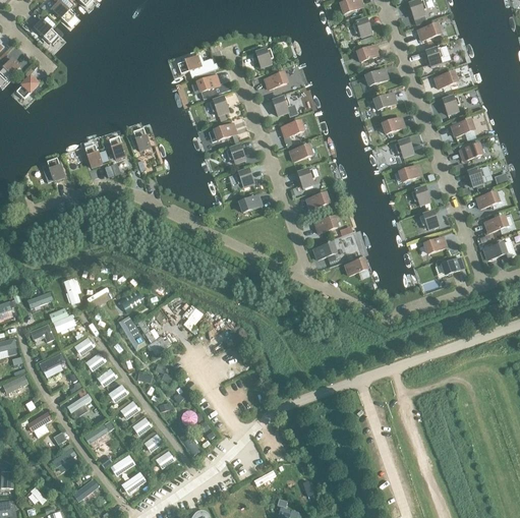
[(343,13),(361,6),(359,0),(348,0),(340,3),(343,13)]
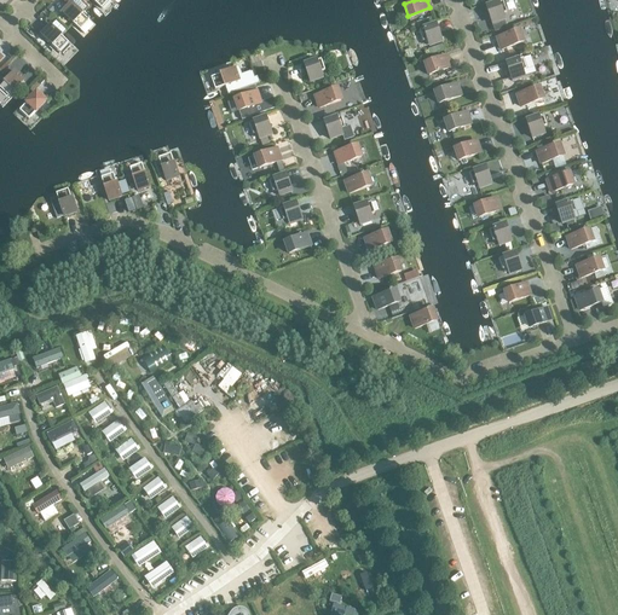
[(498,0),(485,4),(491,22),(494,29),(506,24),(503,17),(501,11),(506,10),(502,0),(498,0)]
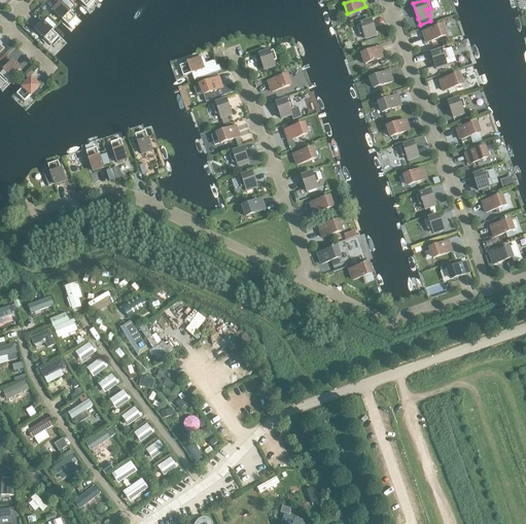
[(68,24),(75,15),(60,1),(53,9),(68,24)]
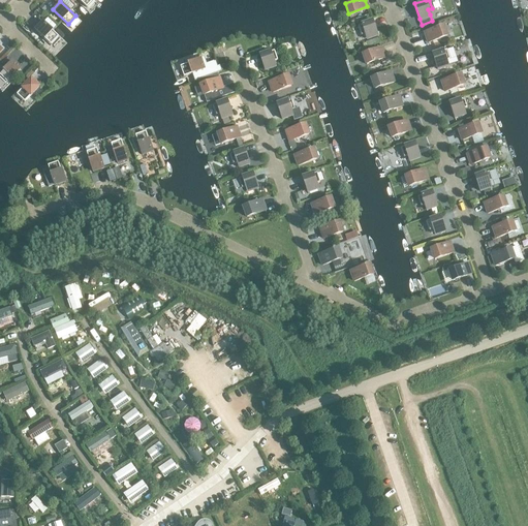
[(354,17),(355,22),(370,17),(368,12),(354,17)]
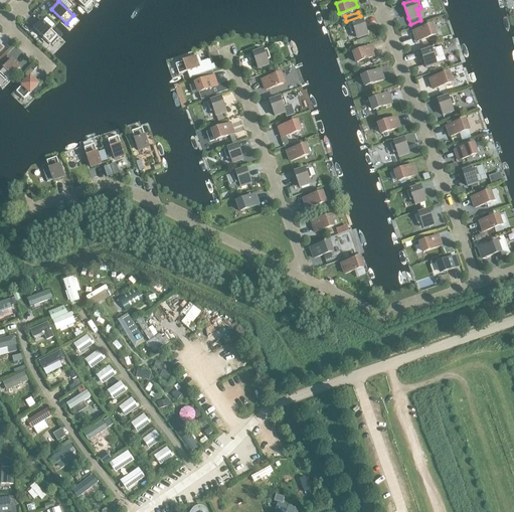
[(41,19),(34,27),(48,41),(56,33),(49,27),(53,23),(45,15),(41,19)]
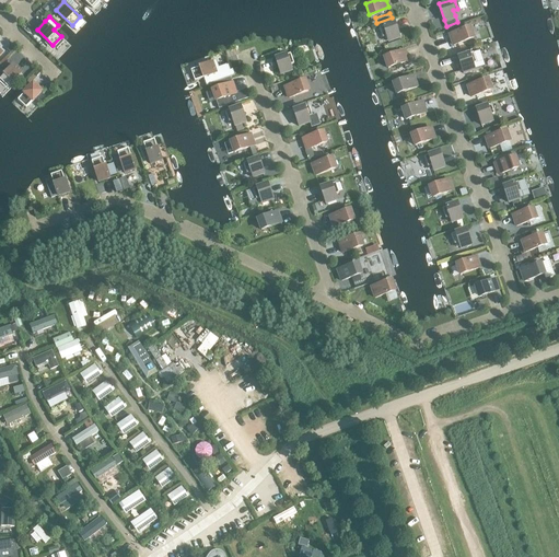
[(387,39),(398,35),(393,20),(379,25),(382,35),(386,34),(387,39)]
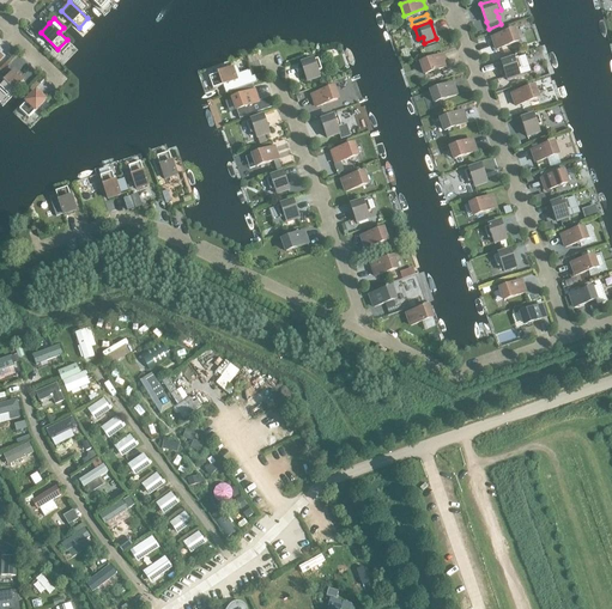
[(496,47),(517,40),(513,28),(491,35),(496,47)]
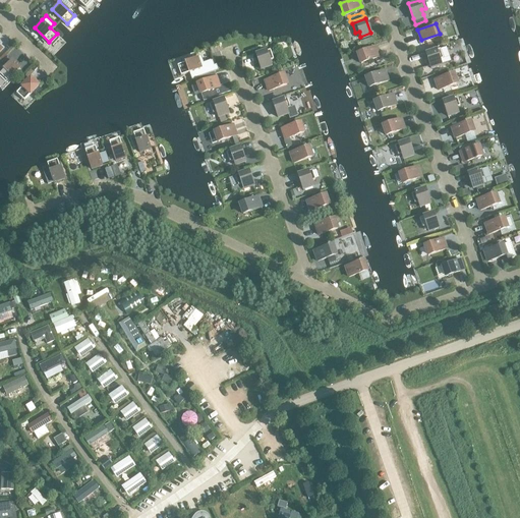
[(360,44),(366,42),(372,40),(372,38),(371,35),(358,39),(360,44)]
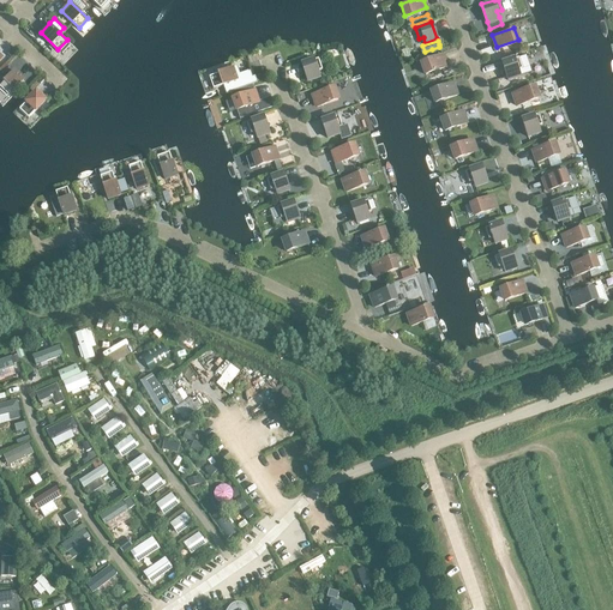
[(425,72),(446,65),(442,53),(420,60),(425,72)]
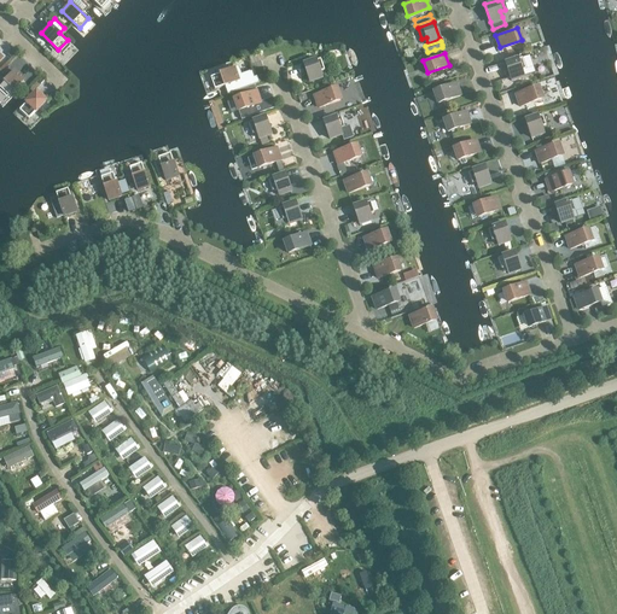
[(521,68),(524,66),(521,56),(505,62),(510,79),(523,74),(521,68)]
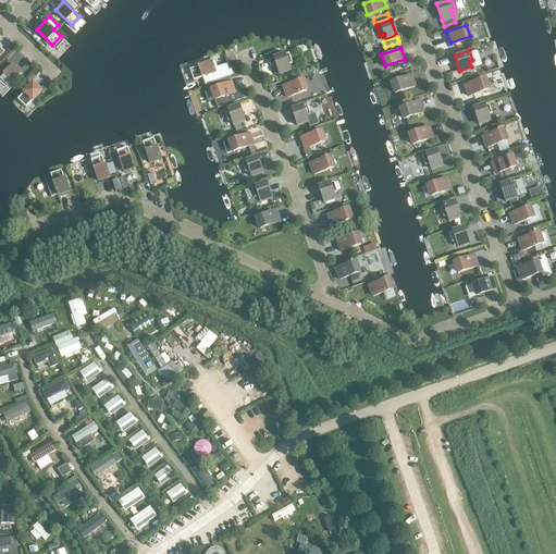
[(287,62),(292,61),(287,51),(273,56),(278,72),(289,68),(287,62)]
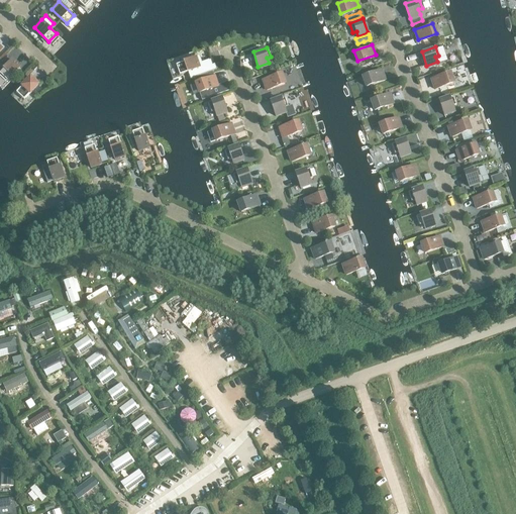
[(195,56),(175,63),(179,73),(187,70),(190,76),(216,68),(214,62),(211,63),(210,58),(208,58),(201,60),(199,54),(195,56)]
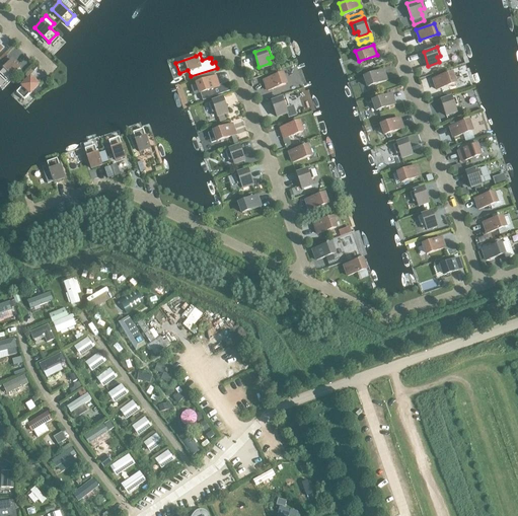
[(0,75),(5,80),(19,65),(11,58),(0,69),(0,75)]
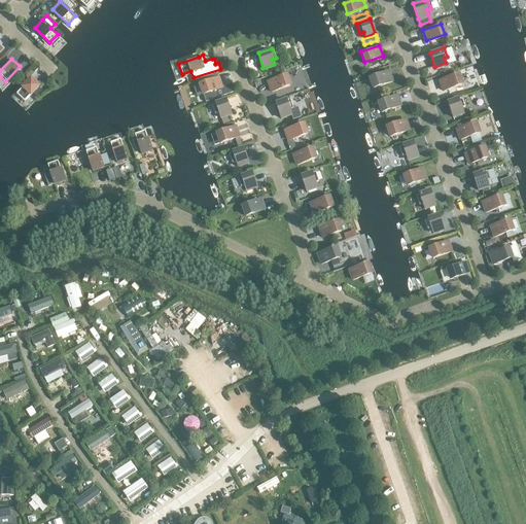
[(373,86),(391,79),(388,69),(369,75),(373,86)]
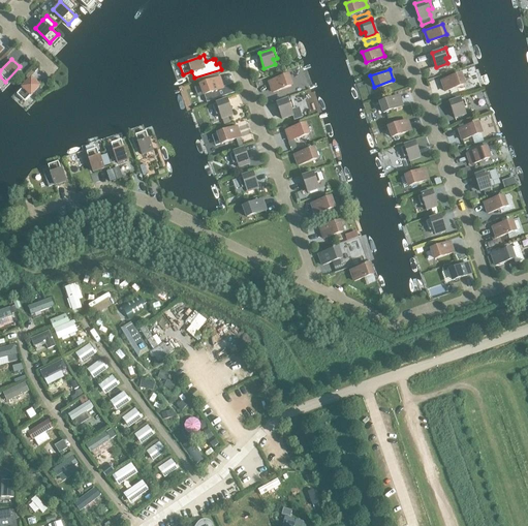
[(444,89),(463,83),(460,72),(440,79),(444,89)]
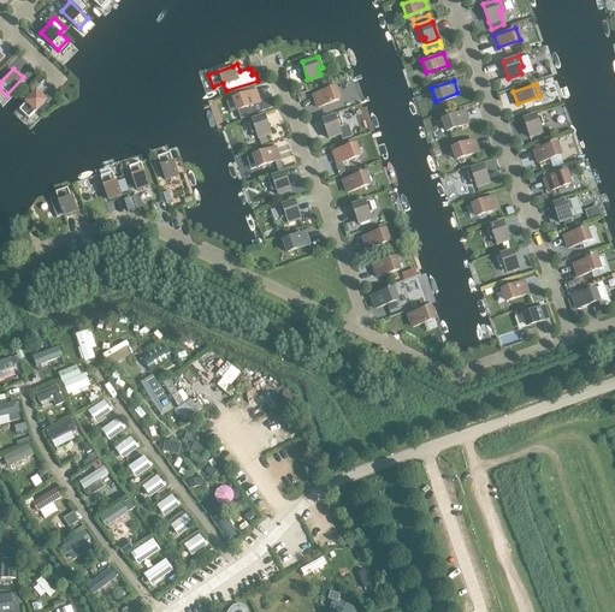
[(317,105),(338,97),(335,85),(312,93),(317,105)]
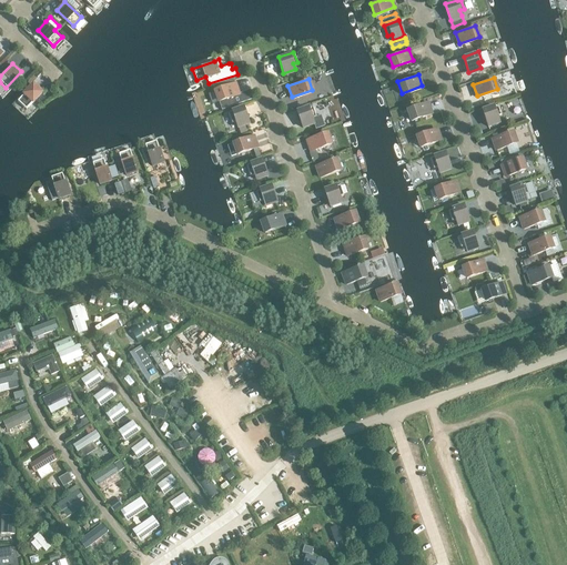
[(215,89),(208,92),(211,102),(219,100),(221,99),(224,107),(252,97),(250,88),(238,91),(234,81),(214,89),(215,89)]
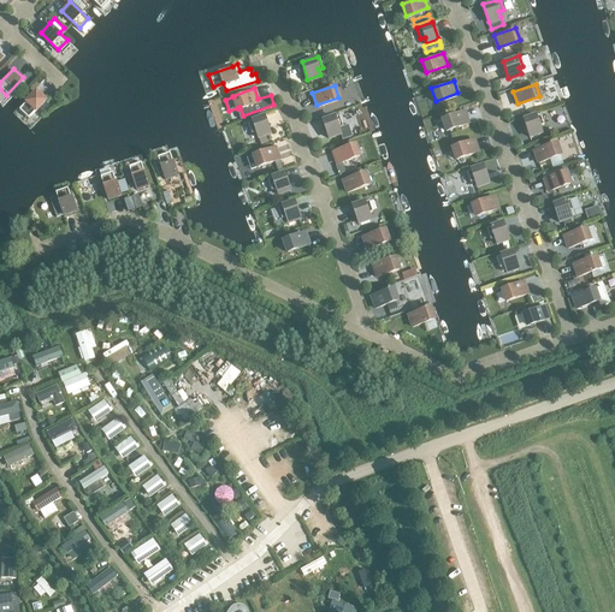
[(28,116),(45,99),(35,89),(18,107),(28,116)]
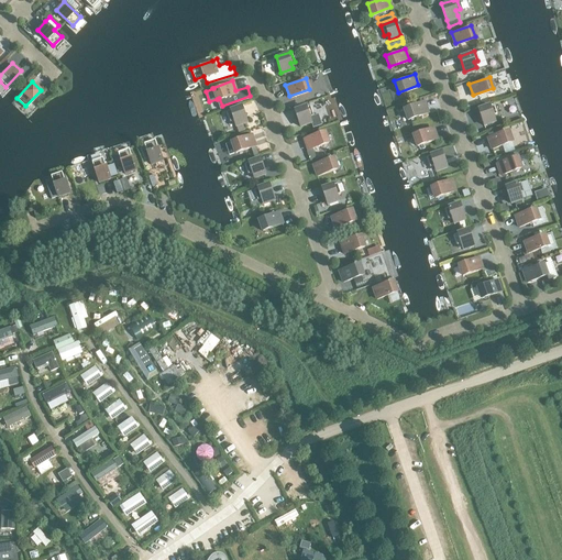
[(407,118),(427,111),(423,100),(404,107),(407,118)]
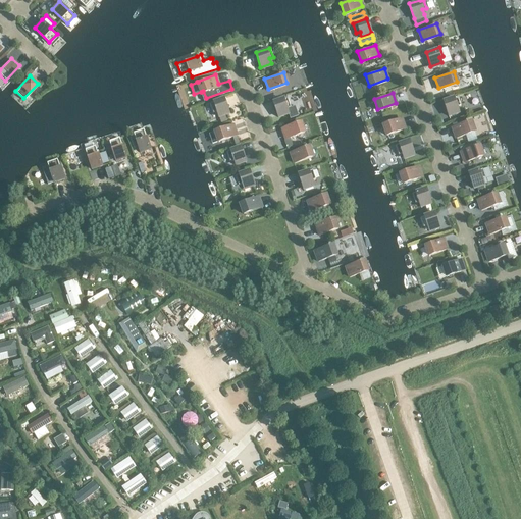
[(456,106),(460,104),(457,95),(443,100),(448,114),(458,110),(456,106)]
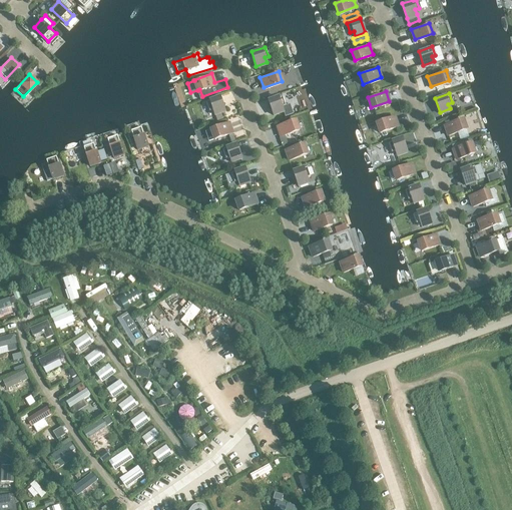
[(282,94),(268,99),(273,113),(283,109),(284,113),(292,110),(289,102),(285,103),(282,94)]
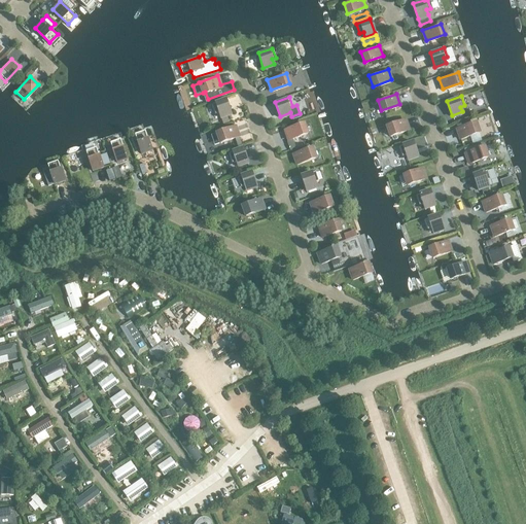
[(220,116),(231,112),(225,98),(211,103),(215,112),(218,111),(220,116)]
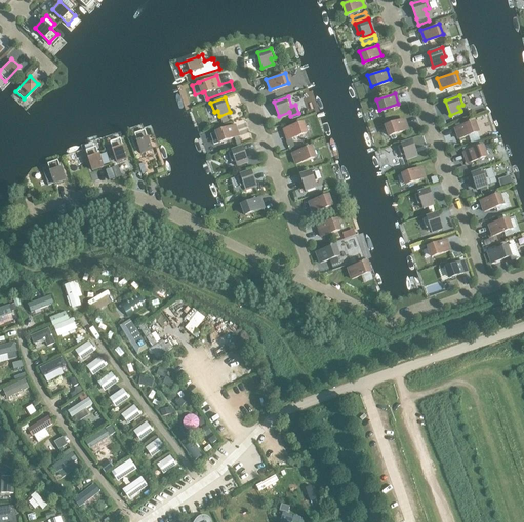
[(388,134),(407,127),(403,117),(385,124),(388,134)]
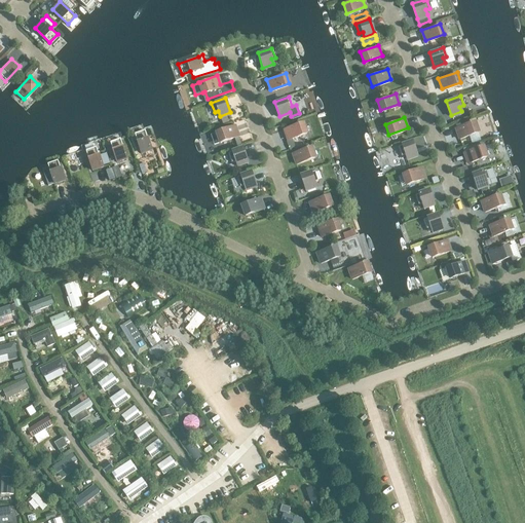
[(458,137),(478,131),(474,120),(455,126),(458,137)]
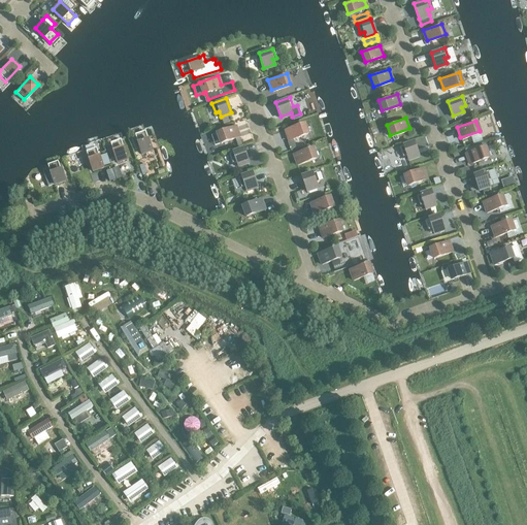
[(288,138),(306,132),(303,122),(285,128),(288,138)]
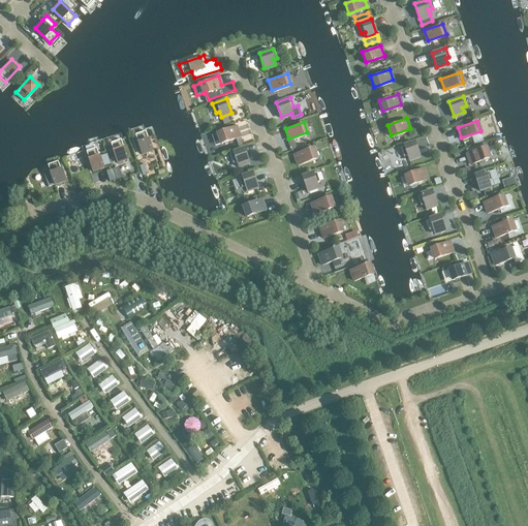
[(220,142),(239,135),(236,124),(217,131),(220,142)]
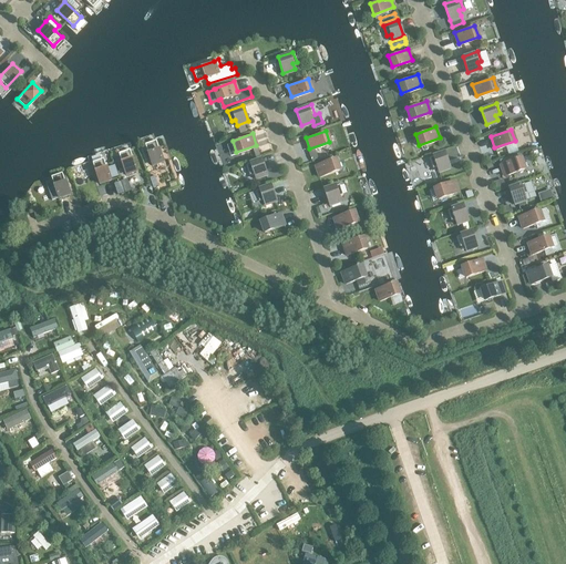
[(163,160),(155,139),(144,142),(152,164),(163,160)]
